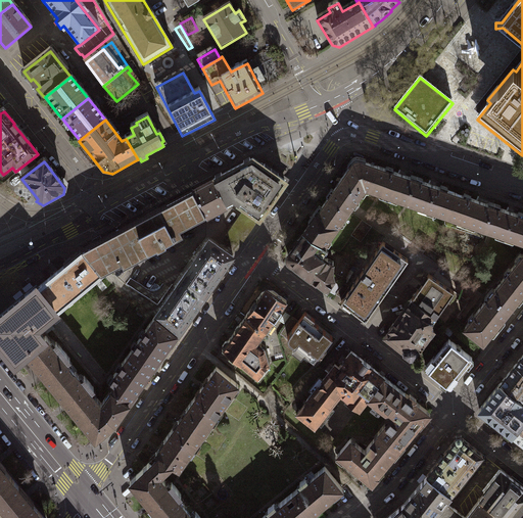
[(285,185),(253,162),(234,173),(214,183),(227,207),(235,203),(237,205),(237,206),(246,213),(259,221),(285,185)]
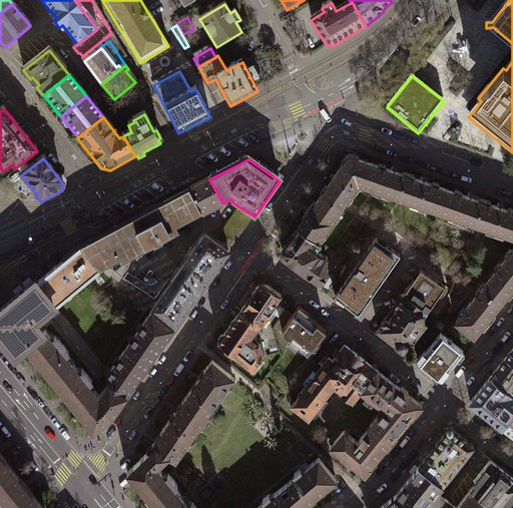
[(342,211),(359,188),(363,190),(370,167),(353,161),(352,161),(350,161),(348,162),(347,163),(323,198),(342,211)]
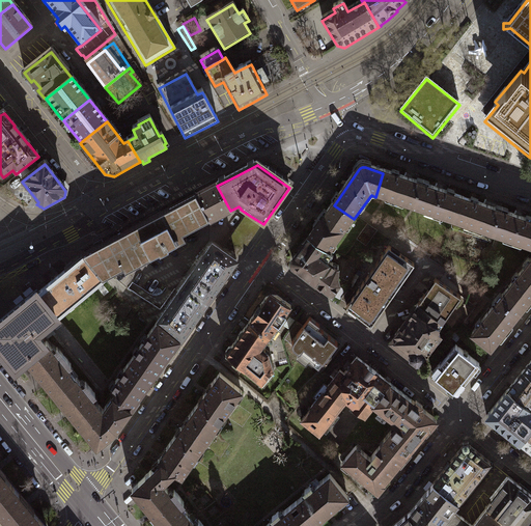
[(423,187),(383,173),(375,197),(415,211),(423,187)]
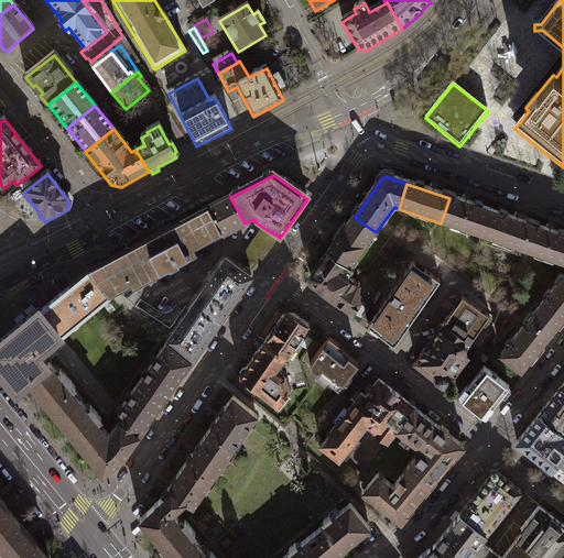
[(245,223),(230,197),(214,206),(208,209),(223,236),(224,238),(231,233),(230,231),(245,223)]
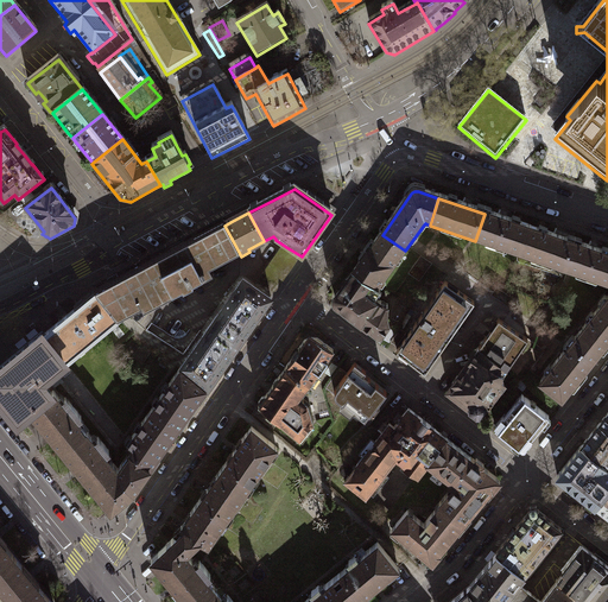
[(530,229),(485,214),(475,241),(519,257),(520,257),(530,229)]
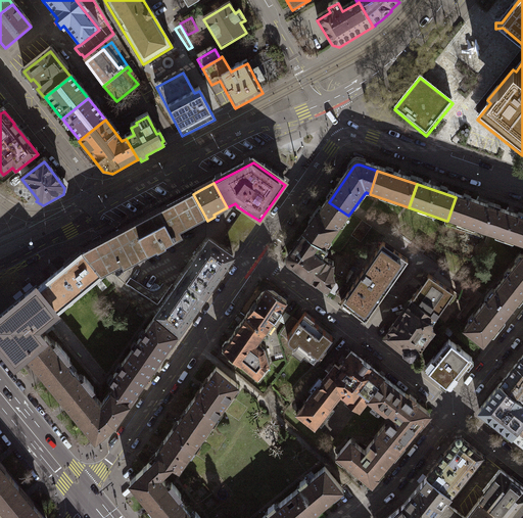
[(101,277),(101,278),(105,275),(109,273),(122,267),(124,270),(184,238),(181,233),(197,224),(202,222),(206,219),(193,194),(193,193),(188,196),(184,198),(139,222),(94,246),(87,250),(82,252),(83,255),(101,277)]
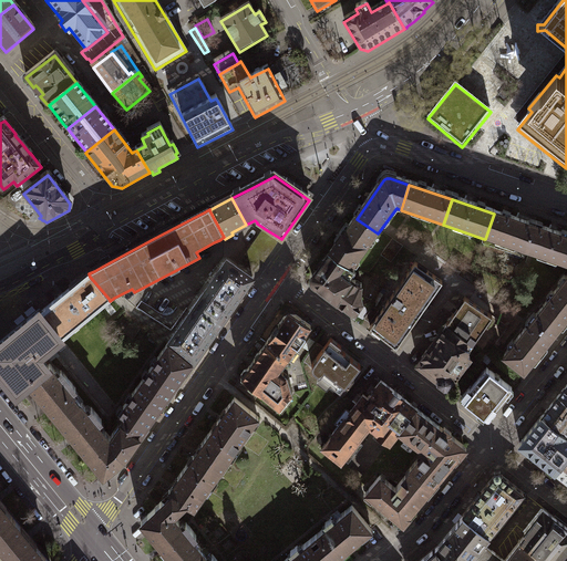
[(505,246),(527,253),(536,228),(494,214),(485,239),(484,239),(483,245),(483,247),(484,248),(500,253),(502,253),(503,252),(505,246)]
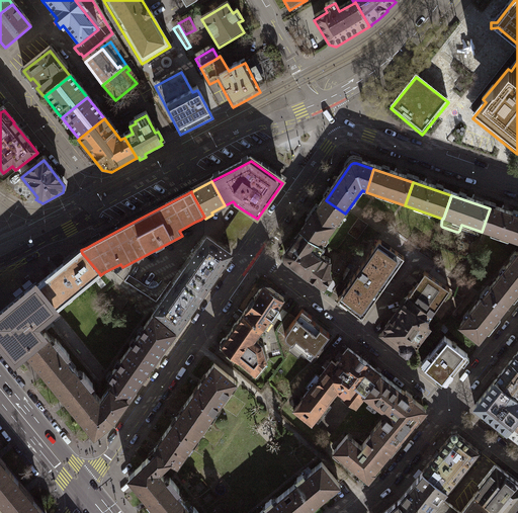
[(326,200),(301,235),(321,249),(345,214),(326,200)]
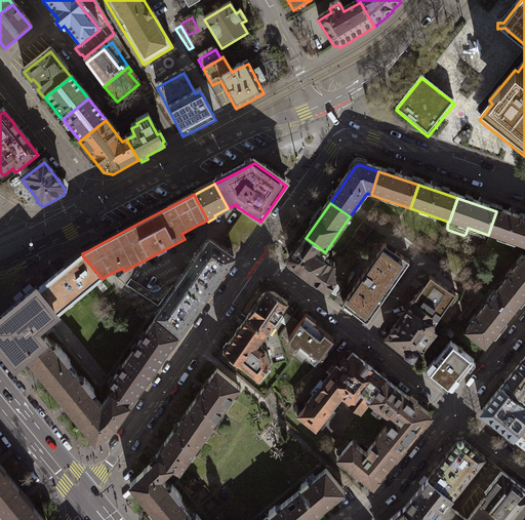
[(524,222),(496,211),(488,235),(524,247),(524,222)]
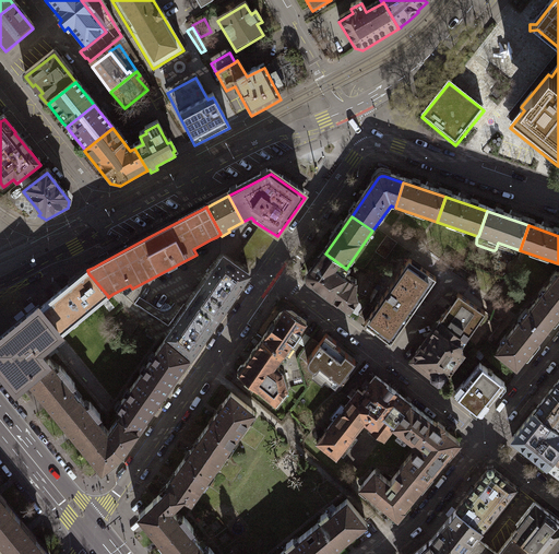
[(263,227),(258,235),(272,245),(277,236),(263,227)]
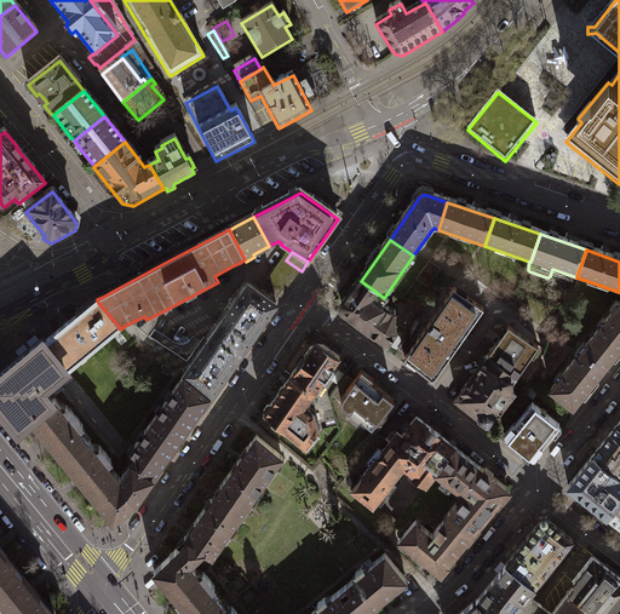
[(302,271),(286,260),(267,290),(281,299),(302,271)]
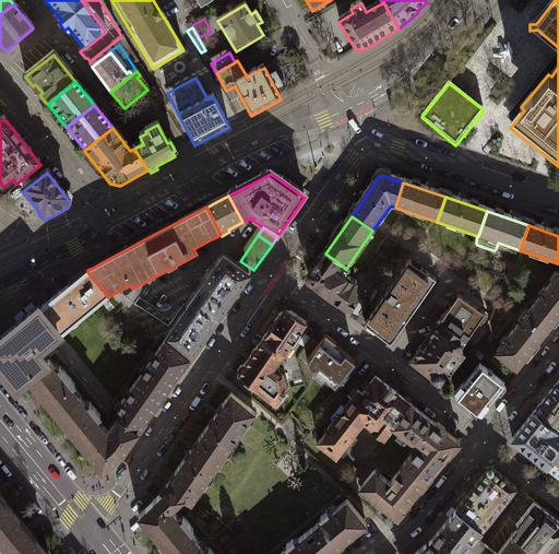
[(397,247),(388,239),(376,256),(385,263),(397,247)]
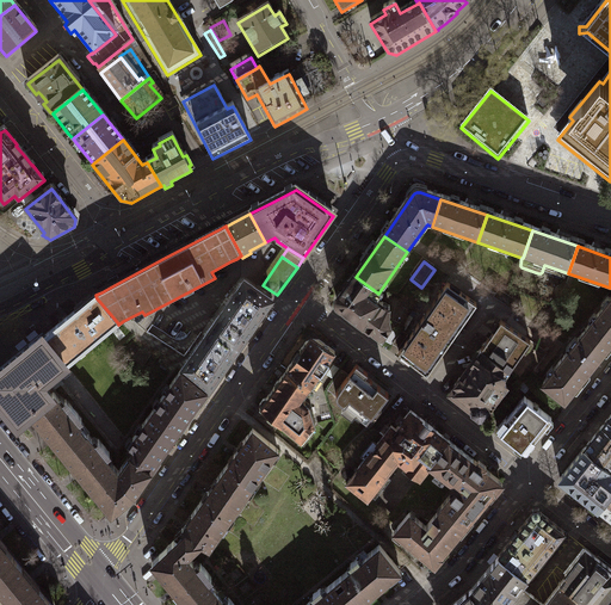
[(356,277),(340,298),(338,300),(337,302),(337,304),(337,306),(337,308),(338,310),(339,312),(341,313),(363,329),(362,332),(369,338),(371,335),(382,344),(392,331),(390,327),(389,325),(389,321),(389,319),(389,315),(390,313),(382,307),(381,308),(375,303),(376,301),(377,301),(382,295),(378,294),(356,277)]
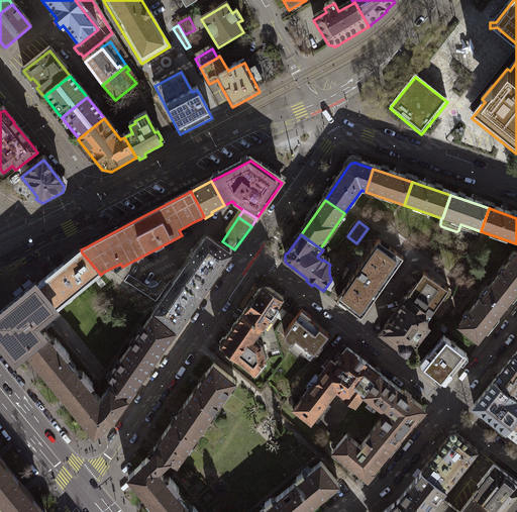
[(180,280),(202,295),(229,258),(217,248),(207,241),(180,280)]
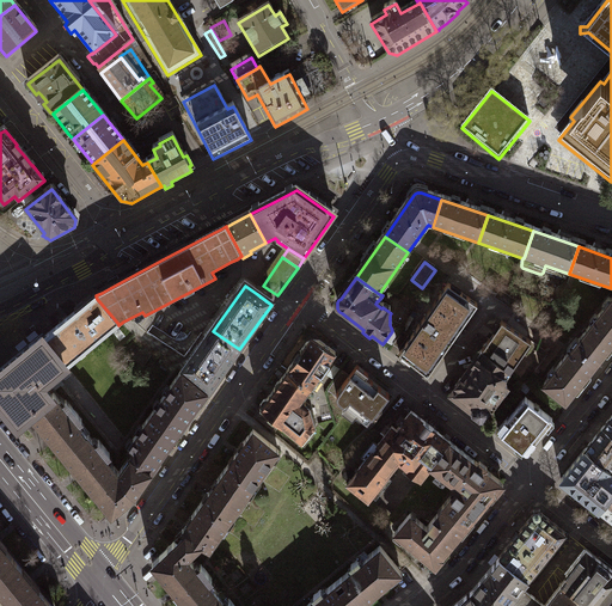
[(277,295),(263,286),(257,294),(271,305),(277,295)]
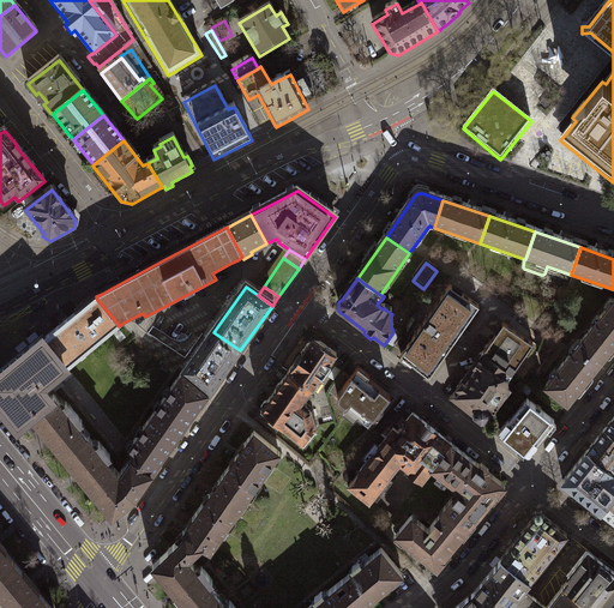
[(480,311),(450,289),(401,359),(429,381),(480,311)]
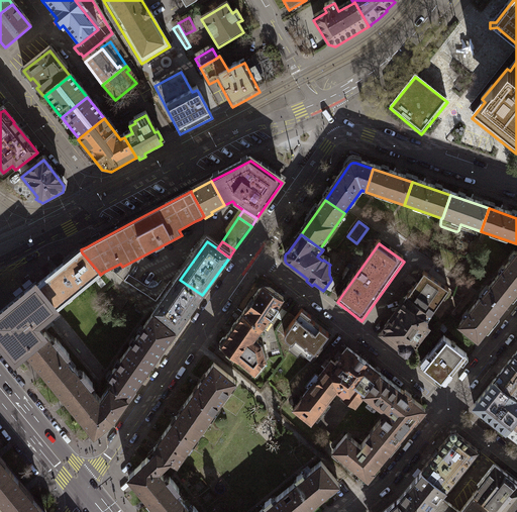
[(100,274),(82,252),(48,280),(37,289),(56,310),(100,274)]
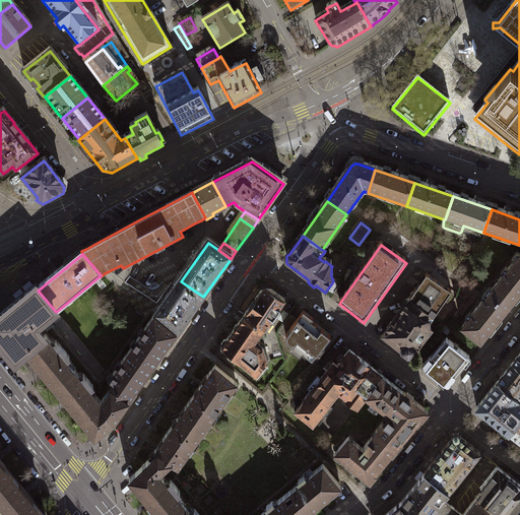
[(519,297),(519,270),(514,266),(489,298),(507,313),(519,297)]
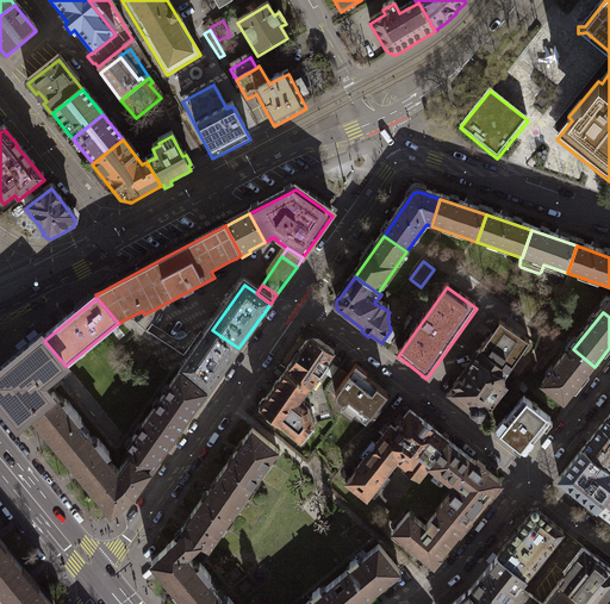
[(480,354),(509,375),(530,346),(500,325),(480,354)]
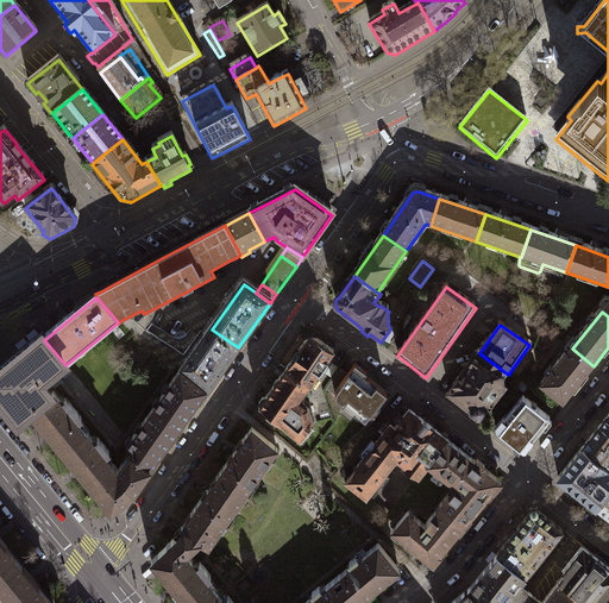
[(238,347),(212,330),(184,369),(181,374),(206,394),(209,390),(238,347)]
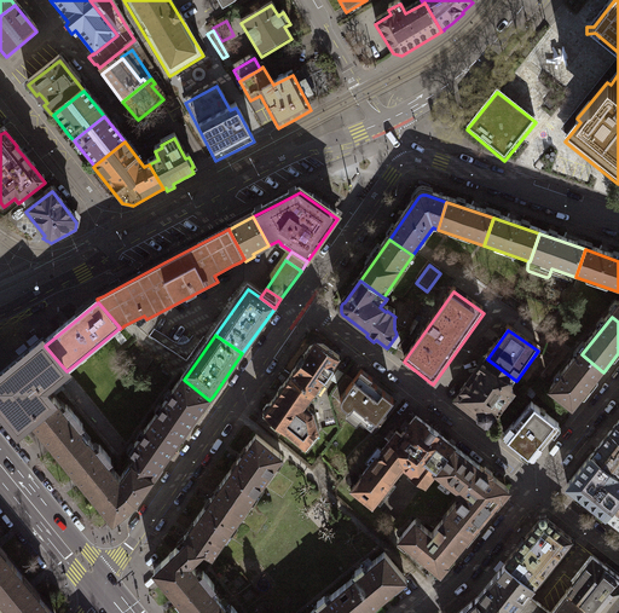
[(0,377),(0,410),(18,433),(29,423),(55,403),(44,389),(67,371),(45,346),(42,343),(13,368),(0,377)]
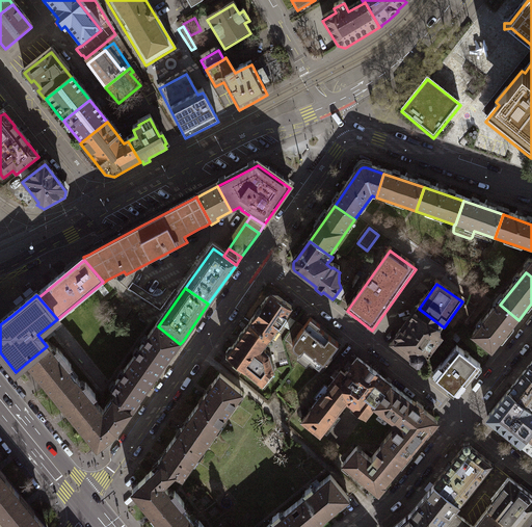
[(250,325),(271,340),(276,333),(277,333),(287,318),(292,311),(276,299),(274,298),(271,298),(269,300),(267,301),(250,325)]
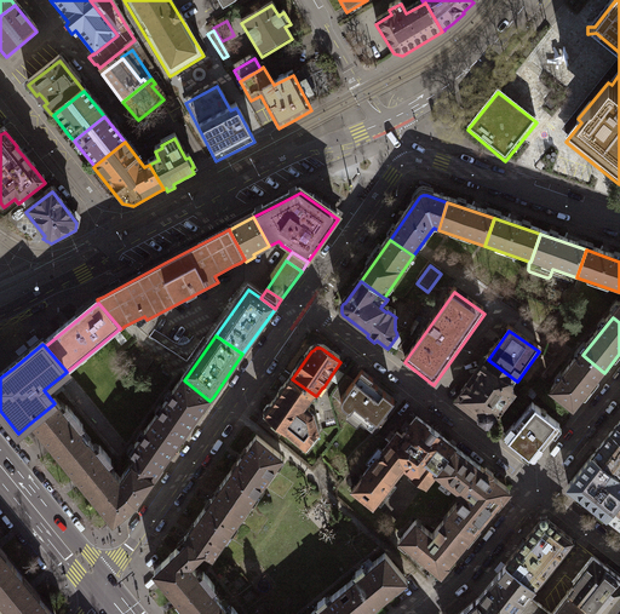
[(589,392),(604,373),(583,355),(551,394),(573,412),(589,392)]
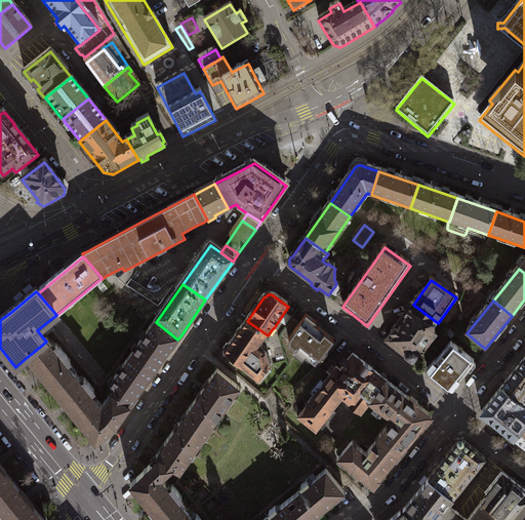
[(434,332),(433,331),(438,324),(438,323),(413,305),(396,329),(395,328),(391,334),(392,335),(388,342),(405,356),(405,358),(412,363),(414,363),(435,336),(434,332)]
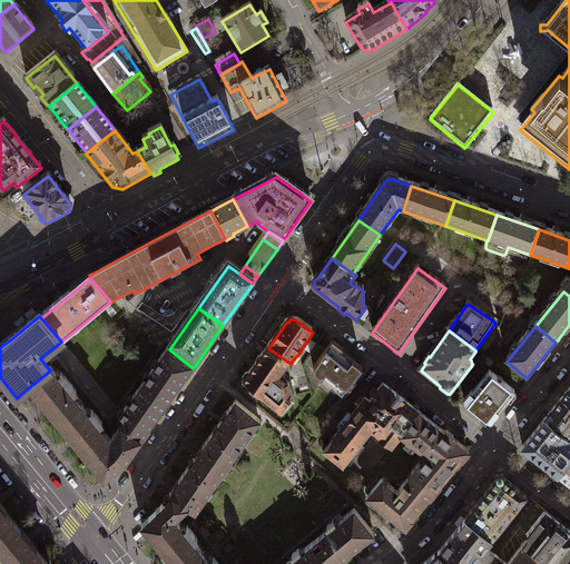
[(342,398),(363,372),(342,355),(344,353),(333,344),(325,354),(318,349),(305,369),(323,383),(324,381),(332,386),(330,388),(342,398)]
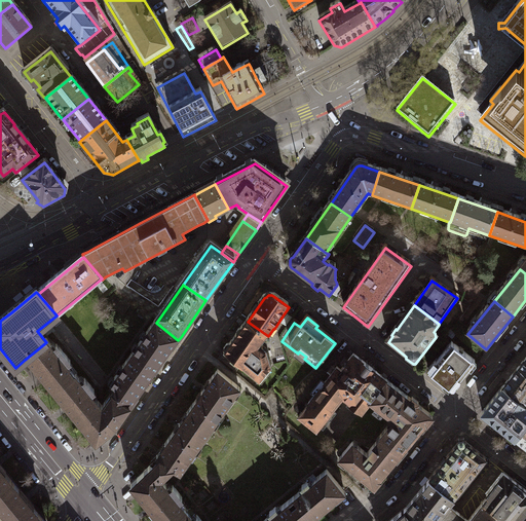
[(248,322),(241,331),(239,331),(237,333),(236,335),(236,337),(230,346),(227,346),(224,351),(224,355),(237,366),(260,384),(271,370),(267,354),(260,347),(268,336),(248,322)]
